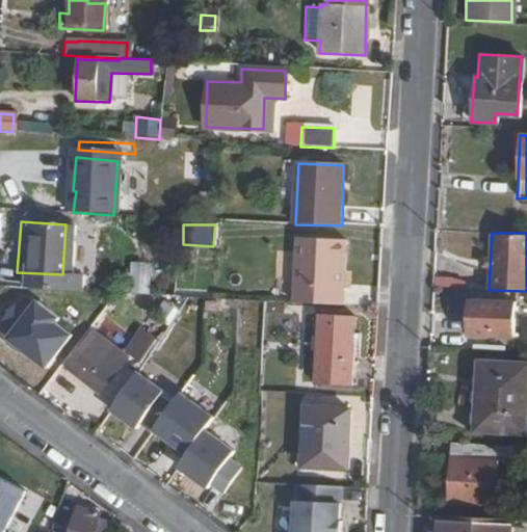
[(297,301),(345,302),(345,286),(338,285),(339,268),(345,268),(346,238),(301,236),(297,301)]
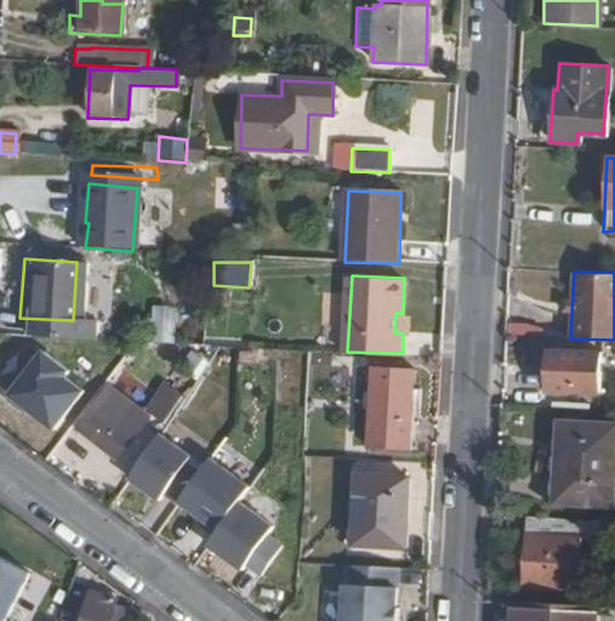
[(148,305),(147,341),(174,341),(175,306),(148,305)]
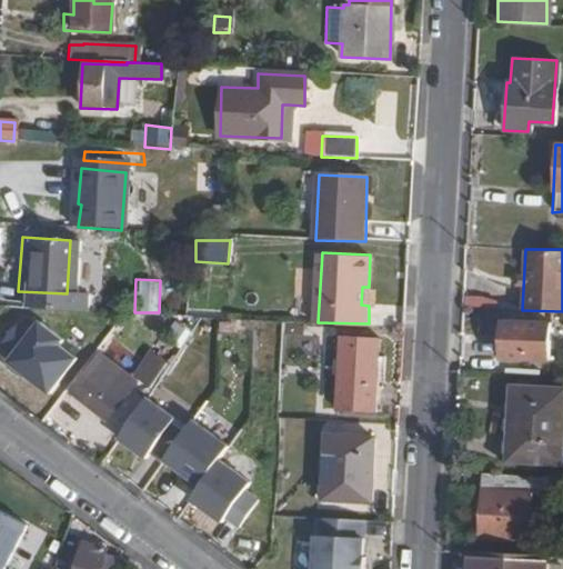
[(18,291),(18,308),(67,310),(67,293),(18,291)]
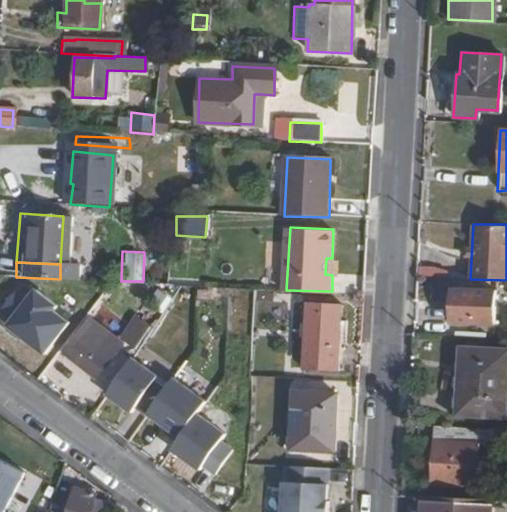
[(493,291),(453,289),(451,322),(492,323),(493,291)]
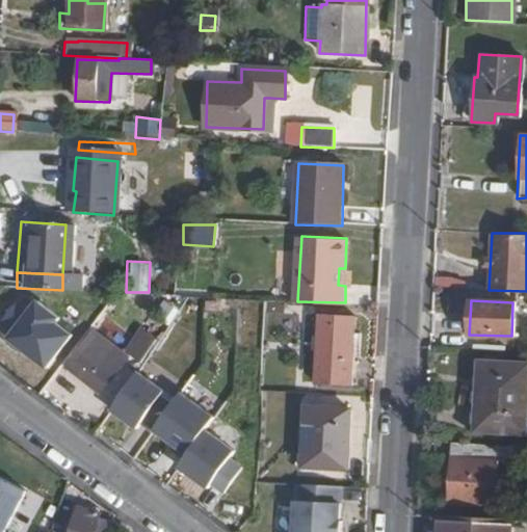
[(354,317),(319,316),(316,382),(352,384),(354,317)]
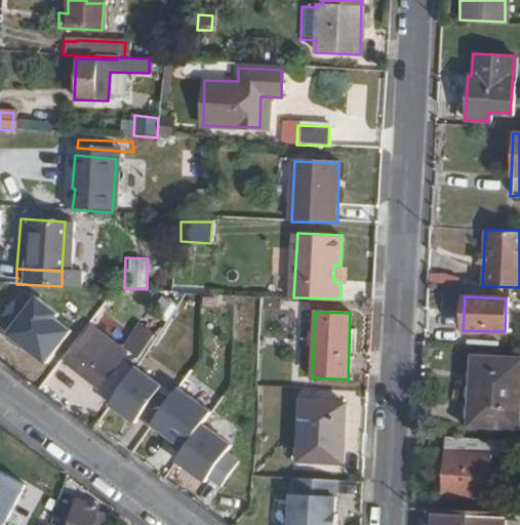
[(137,356),(144,347),(153,334),(138,323),(123,346),(137,356)]
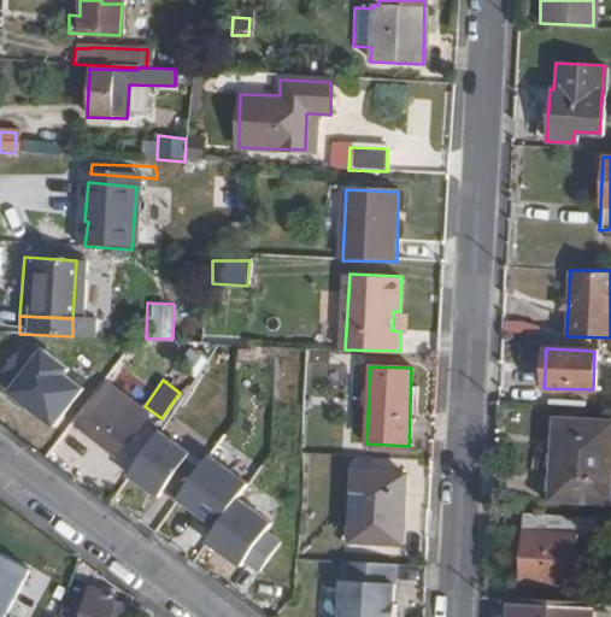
[(130,435),(93,407),(80,425),(117,454),(130,435)]
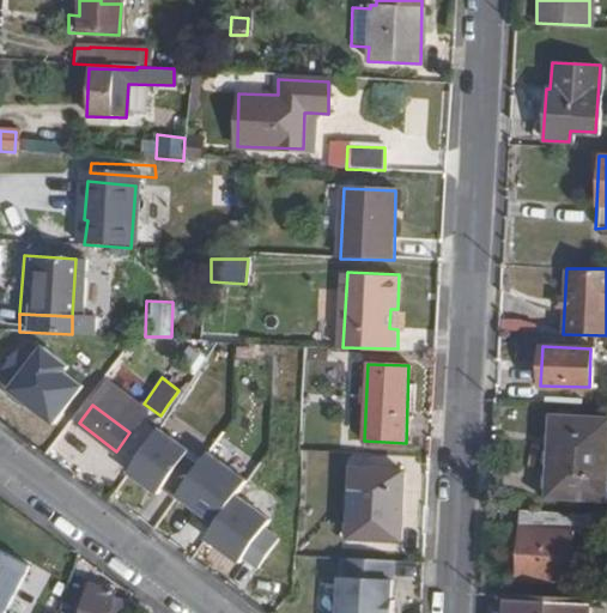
[(546,495),(604,497),(606,419),(551,416),(546,495)]
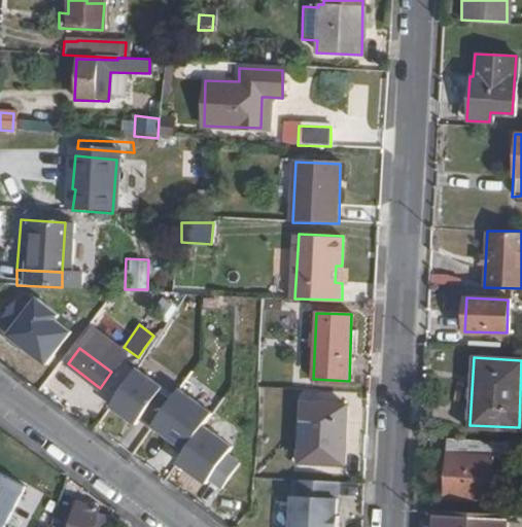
[(131,373),(105,410),(132,428),(158,391),(131,373)]
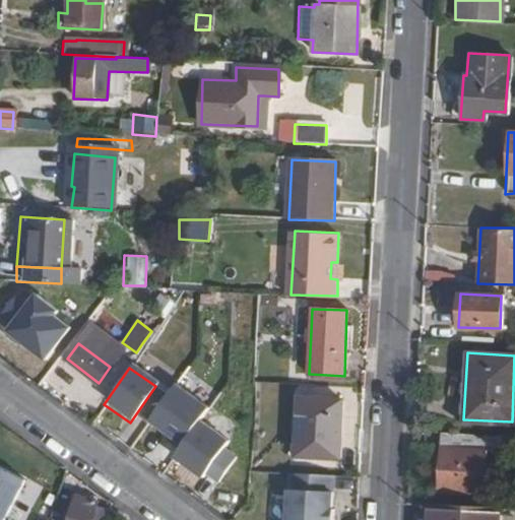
[(173,388),(147,424),(167,438),(164,442),(177,452),(197,424),(205,411),(173,388)]
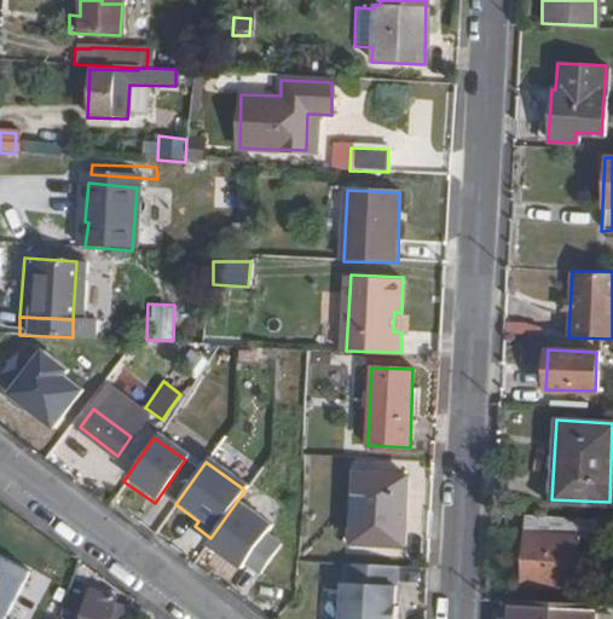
[(405,545),(409,476),(357,474),(353,544),(405,545)]
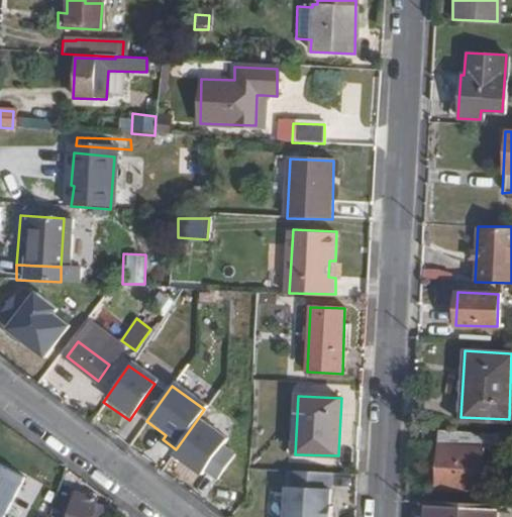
[(224,441),(196,421),(176,449),(170,457),(199,478),(224,441)]
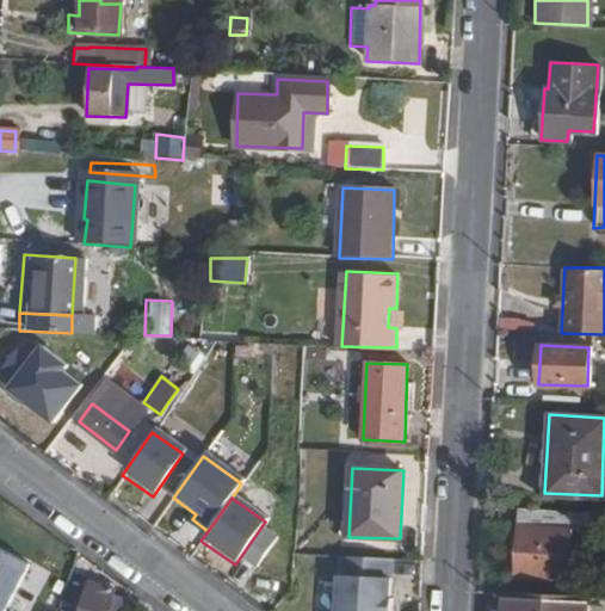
[(594,530),(596,510),(518,506),(513,579),(565,581),(568,529),(594,530)]
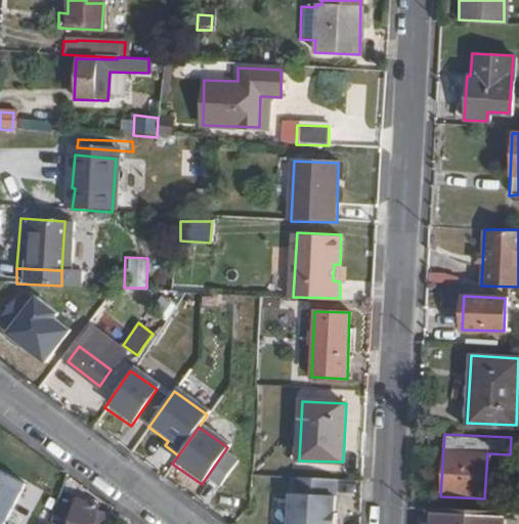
[(0,521),(20,485),(0,474),(0,521)]
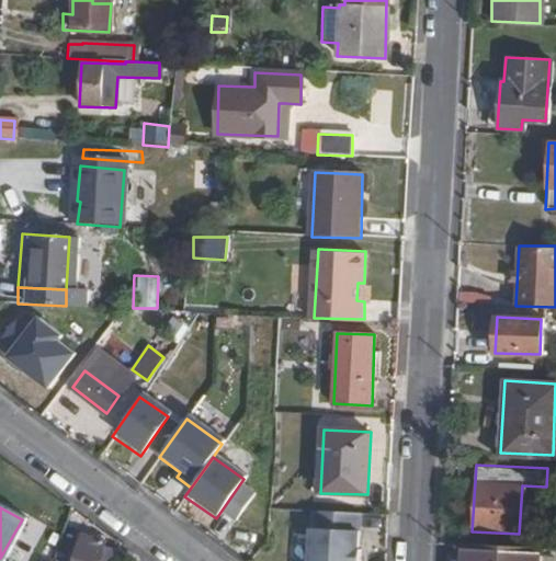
[(361,549),(362,513),(315,511),(313,560),(362,560),(362,549),(361,549)]
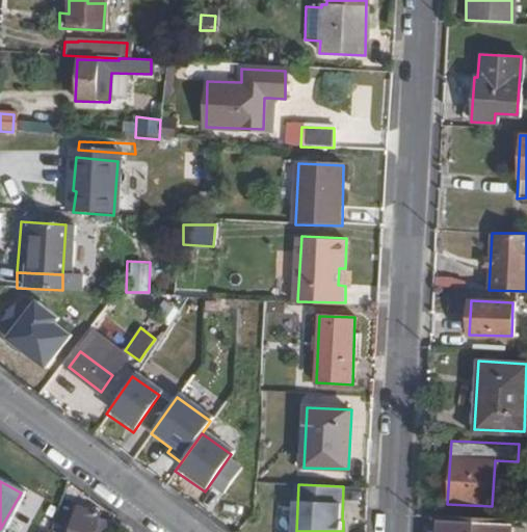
[(89,531),(94,513),(73,509),(67,531),(89,531)]
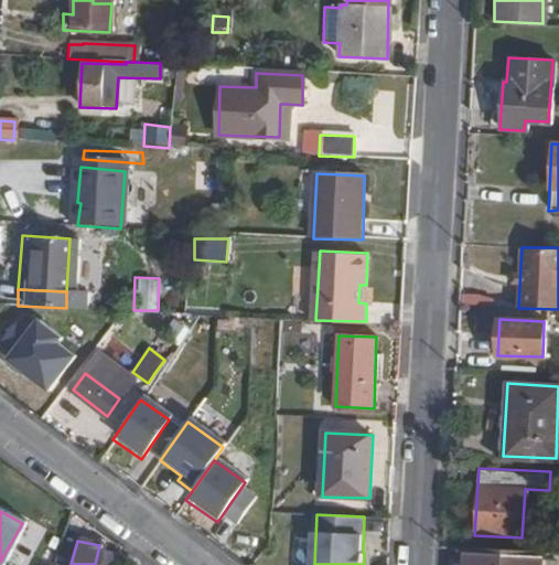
[(513,564),(514,547),(465,545),(463,564),(513,564)]
